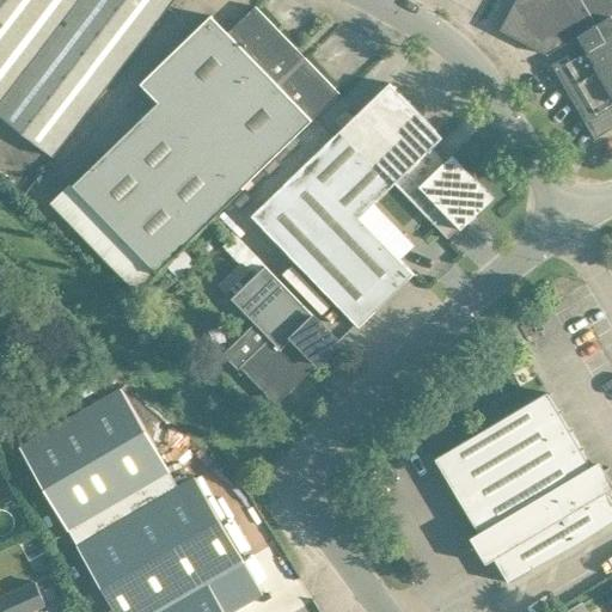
[(53,0),(0,69),(0,115),(54,157),(173,0),(53,0)]
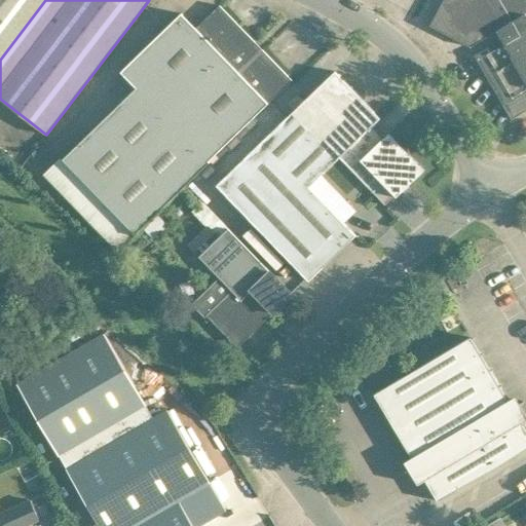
[(0,0),(0,60),(45,0),(0,0)]
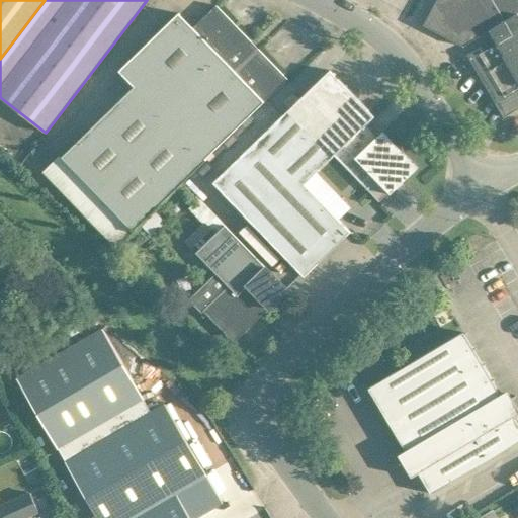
[(462,46),(489,30),(494,38),(517,24),(517,0),(436,0),(423,25),(462,46)]
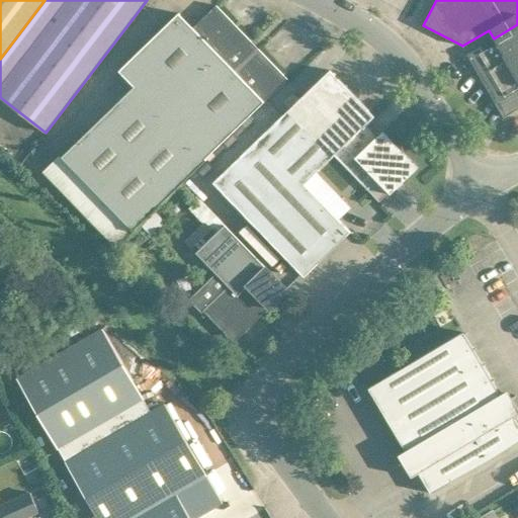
[(62,156),(133,229),(287,79),(216,5),(192,27),(179,13),(164,27),(119,71),(135,86),(62,156)]
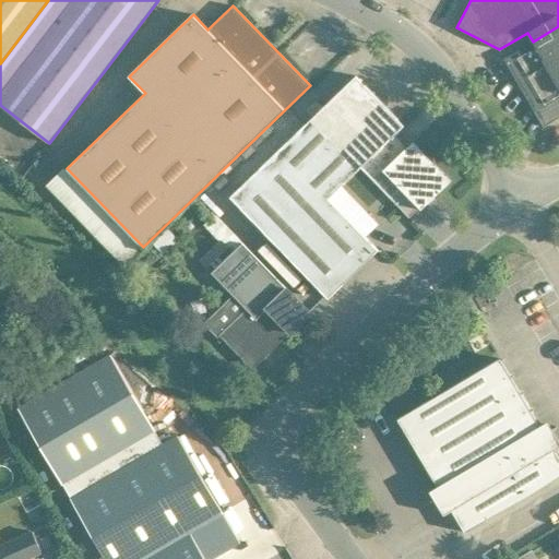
[(558,26),(533,42),(503,59),(544,127),(558,117),(558,26)]
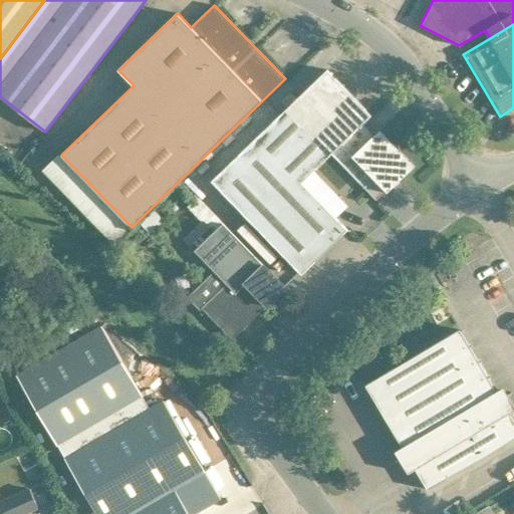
[(327,69),(258,137),(302,183),(341,145),(352,156),(373,136),(362,124),(371,115),(327,69)]
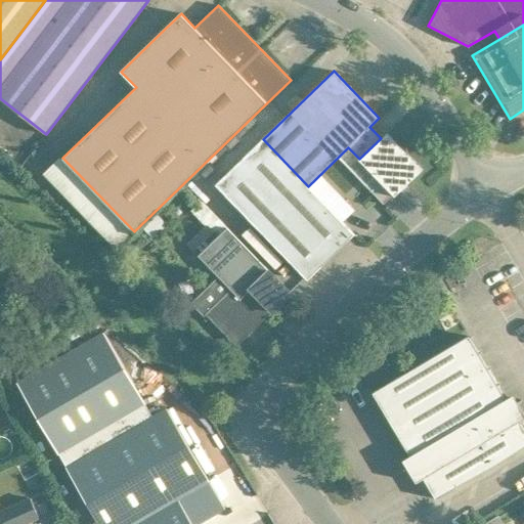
[(387,133),(381,138),(359,159),(359,160),(376,176),(365,185),(384,205),(393,194),(395,197),(423,170),(387,133)]
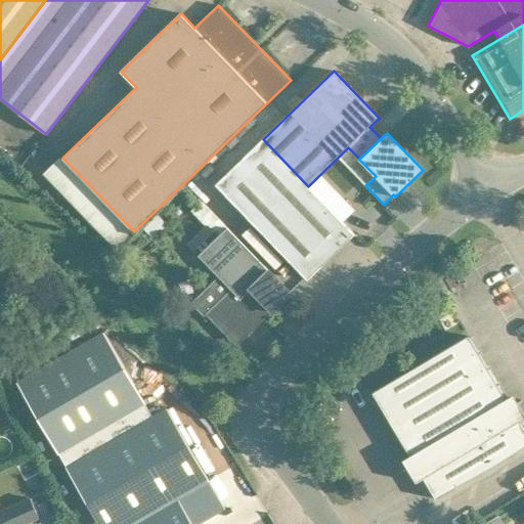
[(354,234),(308,186),(263,139),(215,184),(308,280),(354,234)]
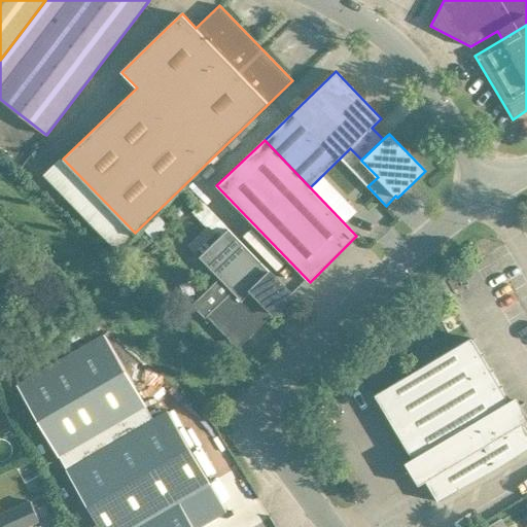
[(190,246),(200,256),(199,257),(219,278),(192,304),(205,317),(206,316),(238,348),(275,313),(294,294),(271,271),(270,272),(256,257),(229,229),(227,230),(202,203),(192,212),(218,239),(217,240),(207,230),(190,246)]
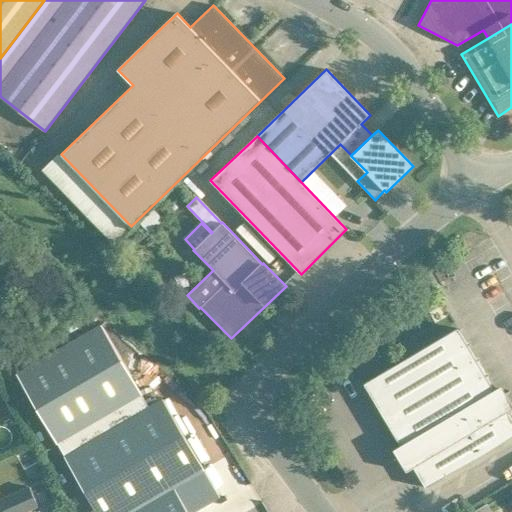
[(102,322),(16,371),(65,457),(97,511),(191,511),(220,496),(205,470),(186,438),(164,400),(151,407),(102,322)]
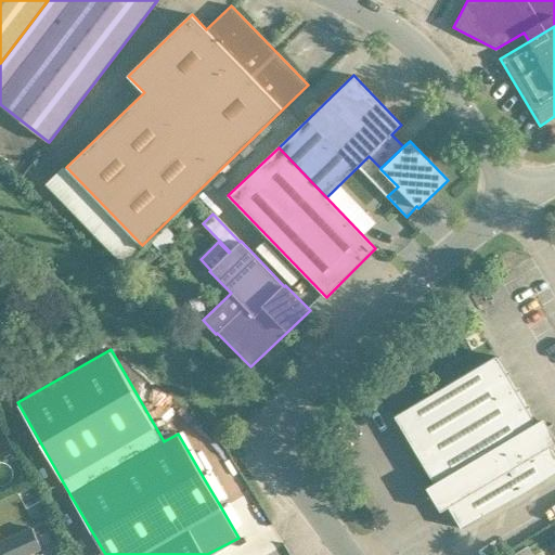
[(497,356),(395,416),(434,481),(427,486),(431,494),(427,497),(428,499),(433,497),(440,510),(448,505),(462,529),(554,473),(554,453),(550,444),(554,440),(554,434),(550,426),(554,424),(554,422),(550,425),(544,416),(536,422),(497,356)]
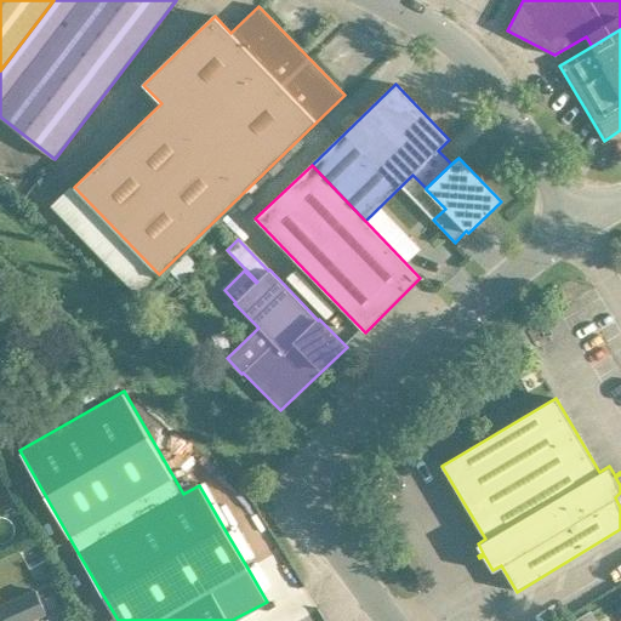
[(35,591),(0,607),(0,620),(26,620),(45,613),(40,600),(35,591)]
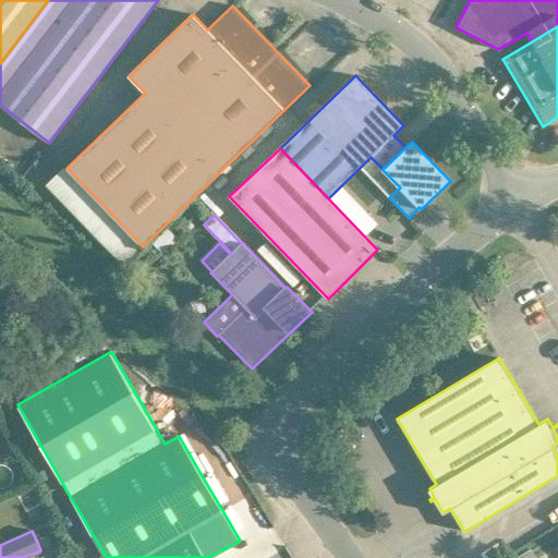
[(46,535),(36,540),(40,550),(51,545),(46,535)]
